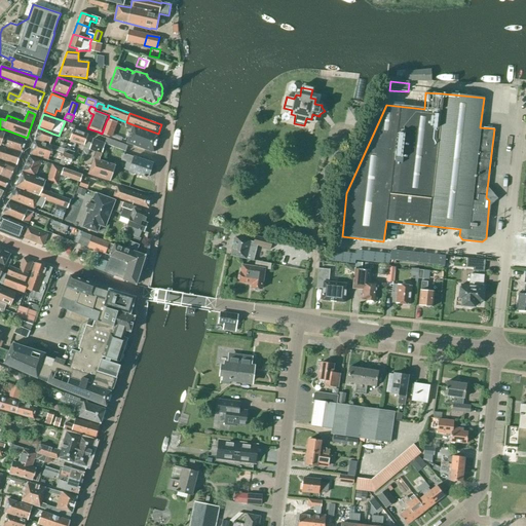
[(111,138),(116,123),(108,119),(107,119),(102,134),(111,138)]
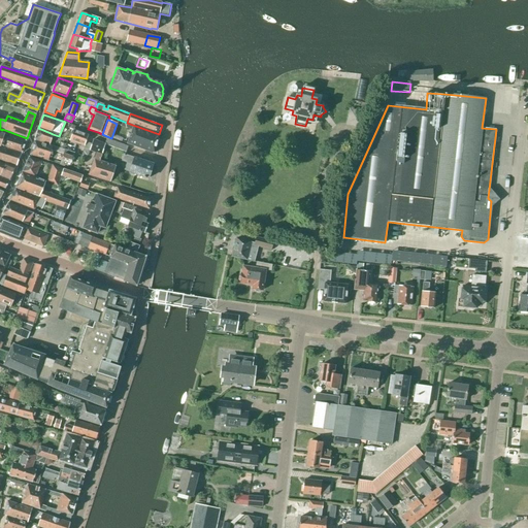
[(154,154),(159,135),(134,126),(128,143),(154,154)]
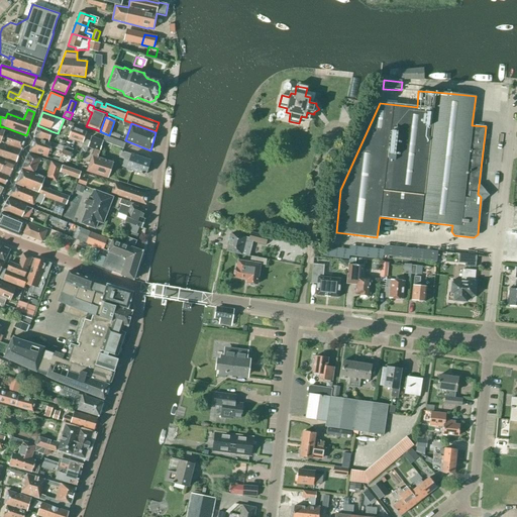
[(34,137),(48,141),(52,131),(49,130),(37,125),(34,137)]
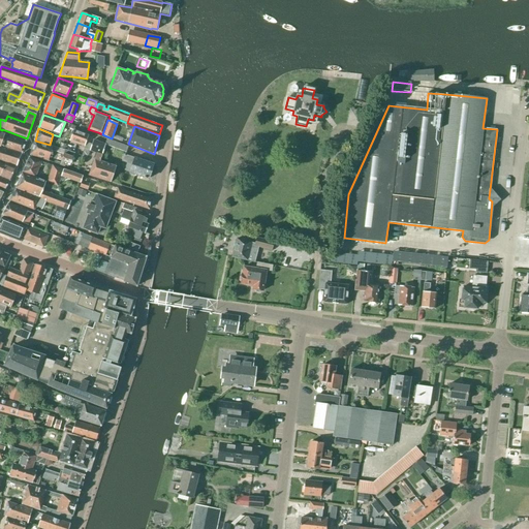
[(74,130),(70,142),(85,147),(86,143),(89,135),(74,130)]
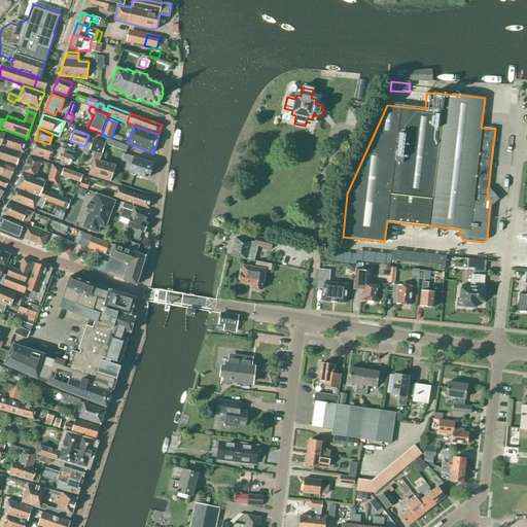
[(0,147),(19,154),(23,141),(9,136),(7,142),(3,140),(4,135),(0,133),(0,147)]
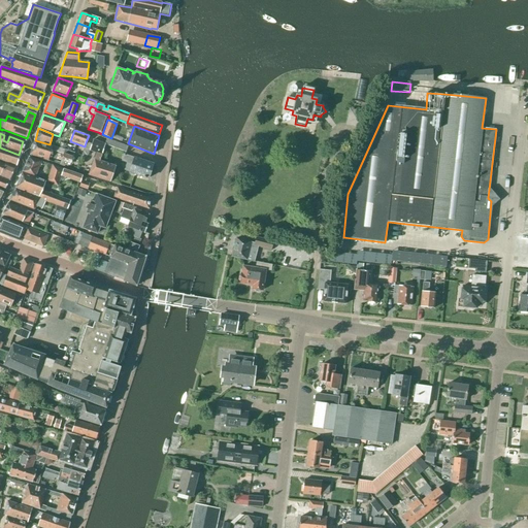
[(52,151),(60,153),(61,149),(59,147),(35,140),(30,155),(41,159),(47,161),(52,151)]
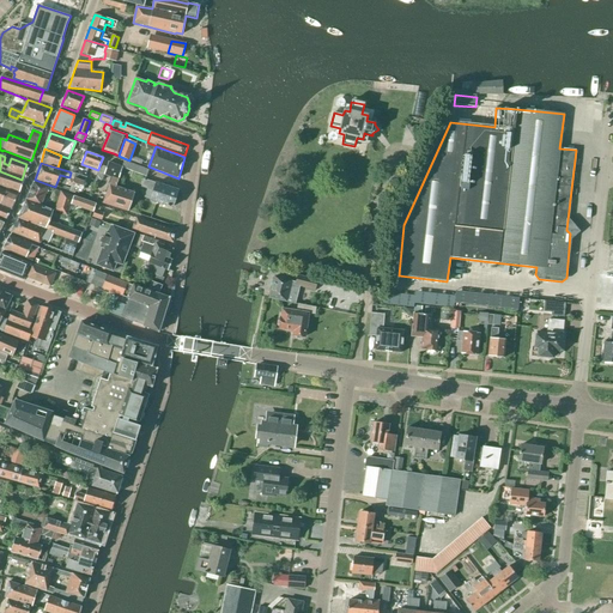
[(119,181),(123,168),(108,163),(107,169),(99,165),(98,170),(95,180),(102,182),(104,175),(119,181)]
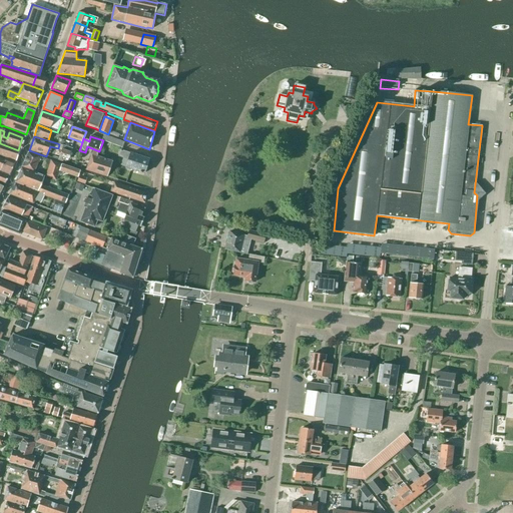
[(110,137),(108,142),(122,147),(124,142),(110,137)]
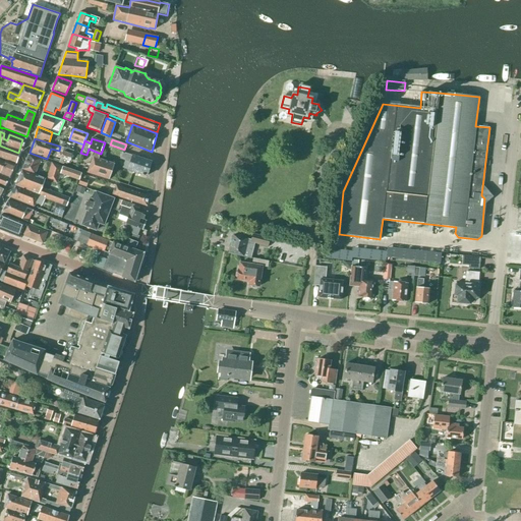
[(63,148),(60,147),(59,151),(63,152),(59,163),(63,164),(64,163),(67,164),(68,161),(70,162),(73,151),(63,148)]
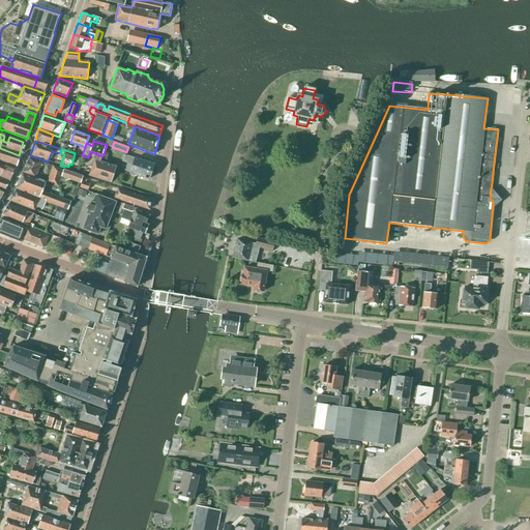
[(0,160),(15,167),(18,157),(0,150),(0,160)]
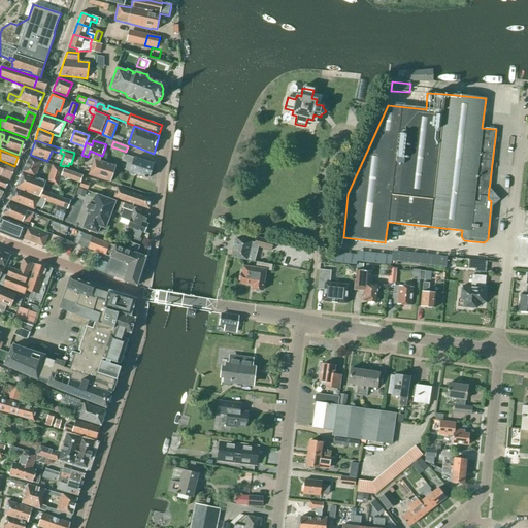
[(100,161),(102,155),(96,154),(89,175),(110,183),(116,166),(100,161)]
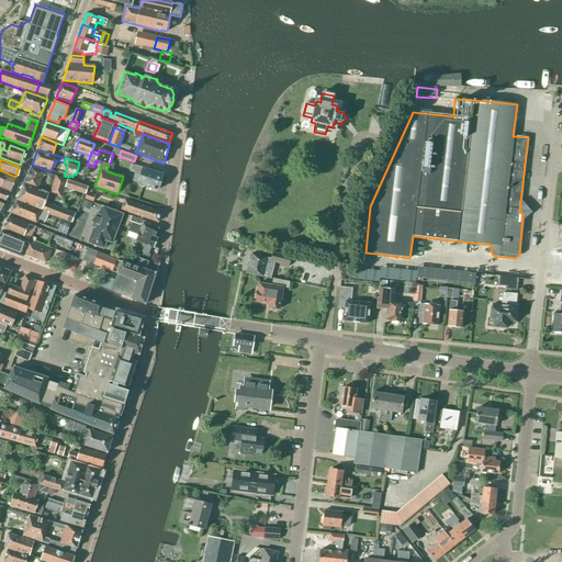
[(155,189),(158,190),(164,175),(156,172),(157,170),(150,168),(149,170),(144,168),(132,165),(130,165),(128,168),(131,168),(130,171),(141,176),(137,183),(153,189),(153,190),(155,190),(155,189)]
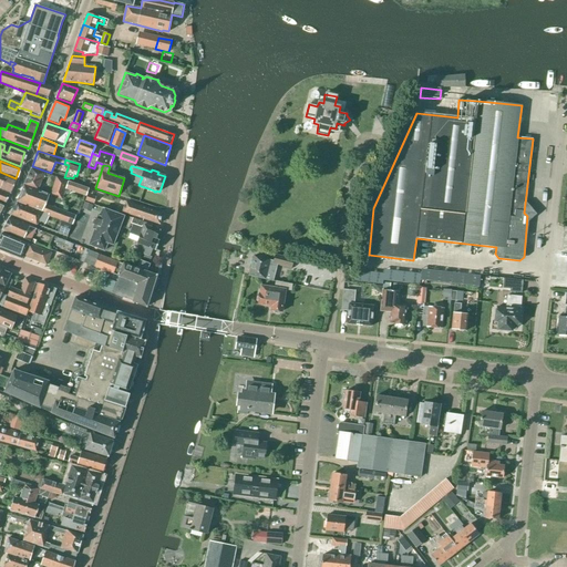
[(31,168),(24,185),(38,191),(41,183),(44,174),(31,168)]
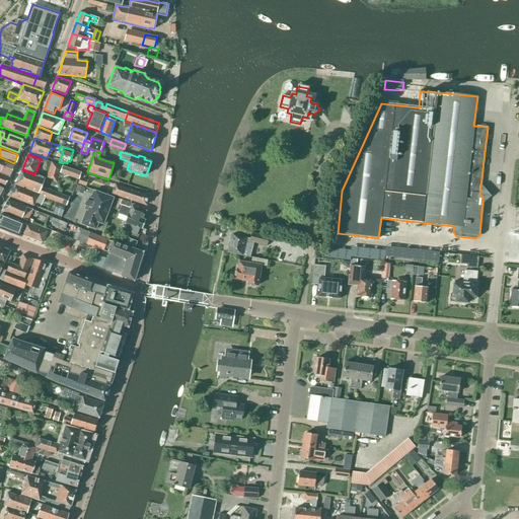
[(0,172),(9,176),(14,164),(0,158),(0,172)]
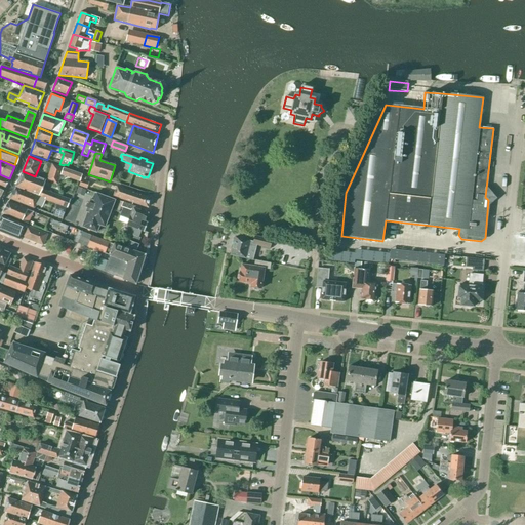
[(57,186),(61,175),(63,168),(51,164),(50,167),(50,169),(46,182),(57,186)]
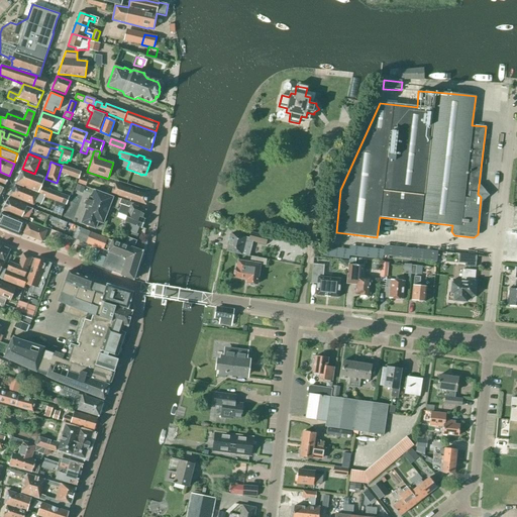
[(79,179),(81,173),(62,166),(60,173),(79,179)]
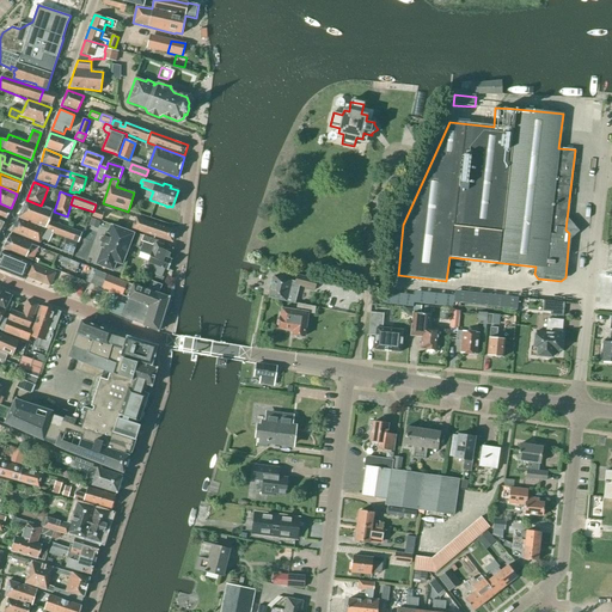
[(81,233),(49,221),(53,210),(25,200),(18,218),(53,231),(51,233),(66,238),(74,242),(77,242),(78,243),(81,233)]
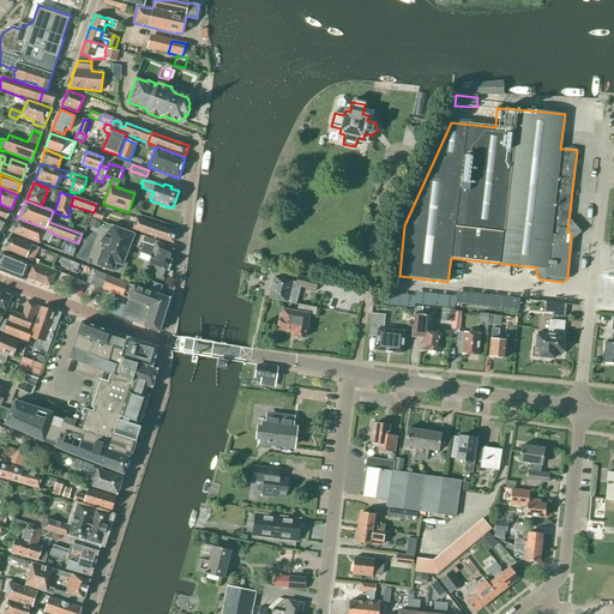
[(0,218),(6,222),(11,210),(0,205),(0,218)]
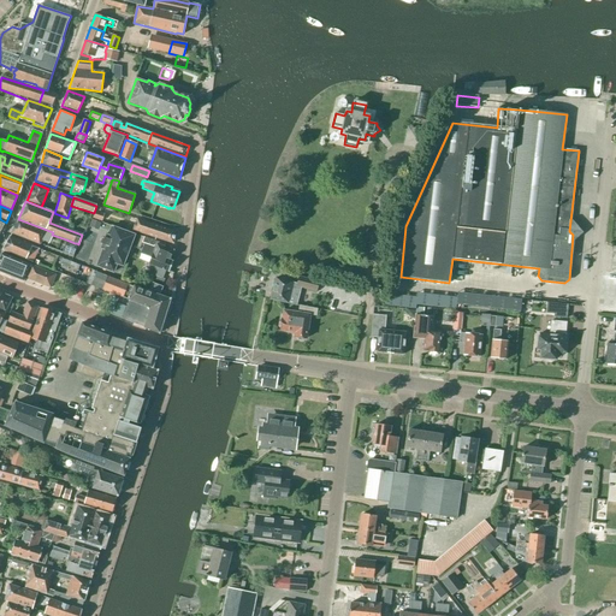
[(95,211),(93,218),(101,221),(104,213),(95,211)]
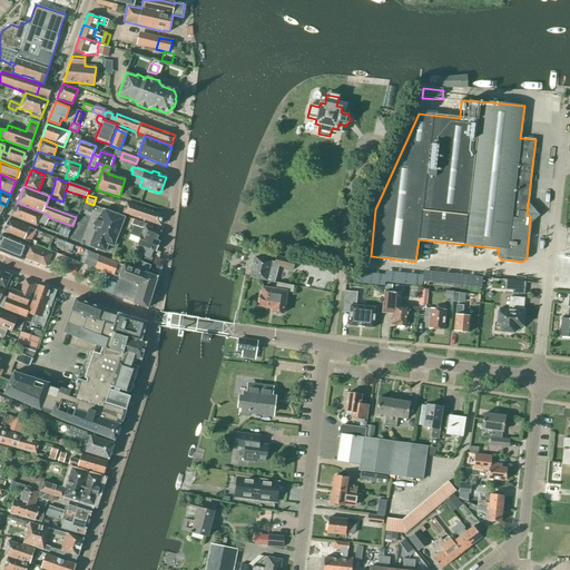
[(123,214),(160,226),(164,215),(126,203),(123,214)]
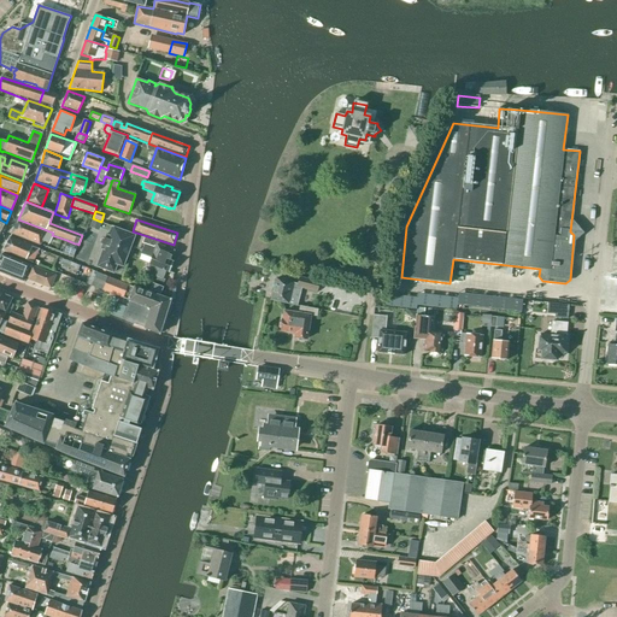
[(12,234),(39,245),(46,230),(18,221),(12,234)]
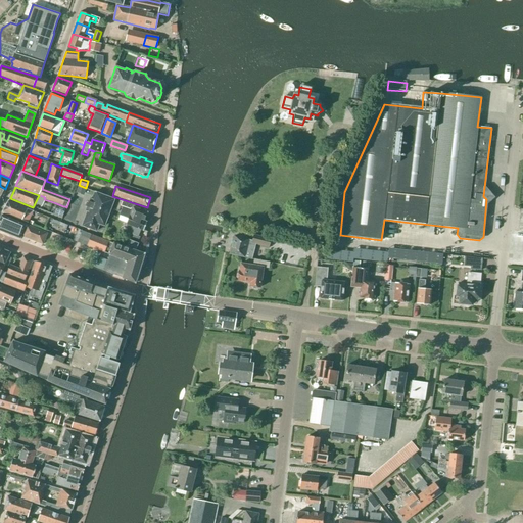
[(99,224),(104,226),(114,200),(95,192),(92,199),(90,198),(86,211),(87,211),(82,226),(96,231),(99,224)]
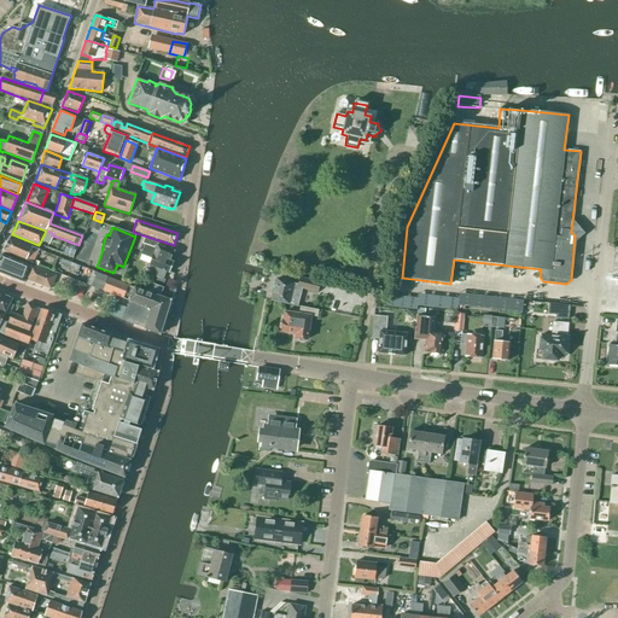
[(92,237),(95,238),(97,232),(88,228),(83,245),(89,246),(92,237)]
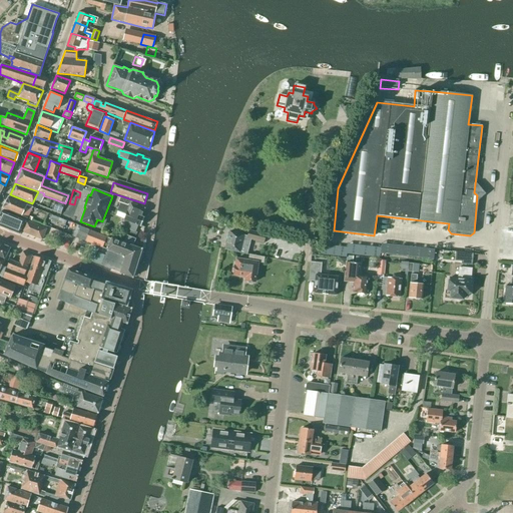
[(114,195),(110,205),(111,205),(116,207),(118,202),(119,197),(114,195)]
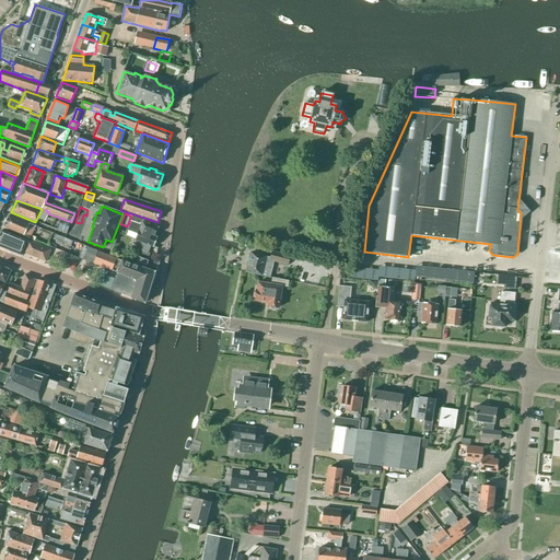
[(2,228),(30,238),(35,226),(28,223),(9,216),(2,228)]
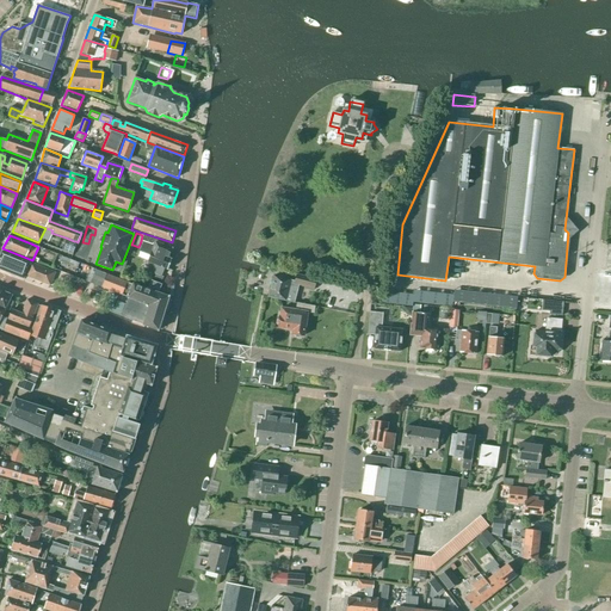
[(162,245),(164,242),(143,235),(142,241),(143,242),(140,252),(150,257),(148,263),(167,270),(171,259),(168,259),(172,248),(162,245)]
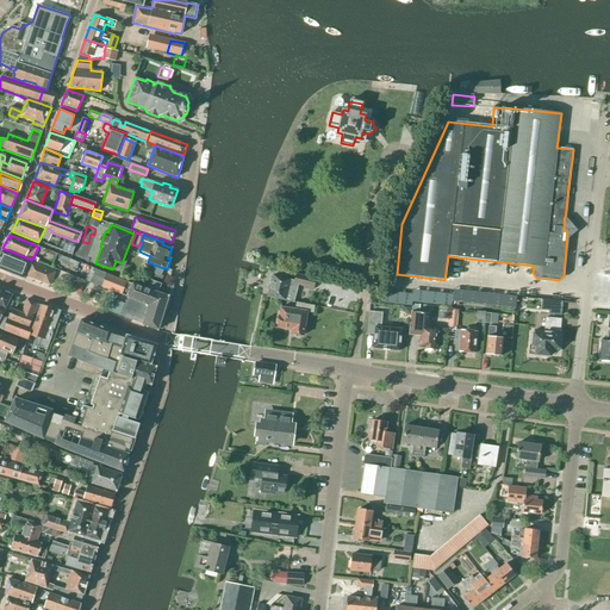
[(66,237),(62,250),(73,254),(76,241),(74,241),(66,237)]
